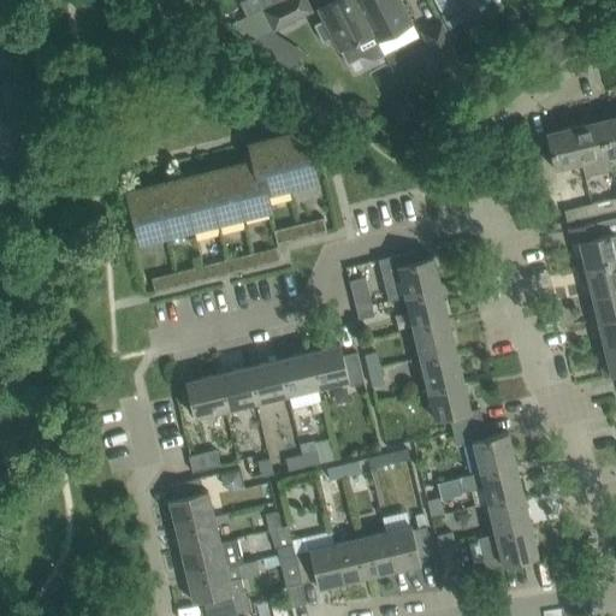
[(244,0),(240,3),(246,17),(264,7),(278,0),(244,0)]
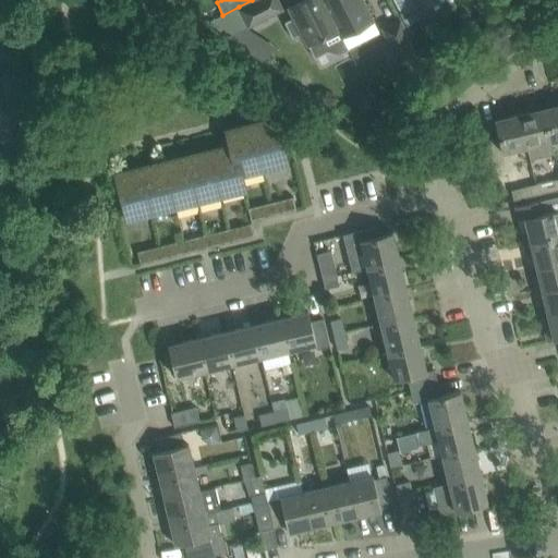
[(257,0),(239,10),(247,27),(282,10),(277,0),(257,0)]
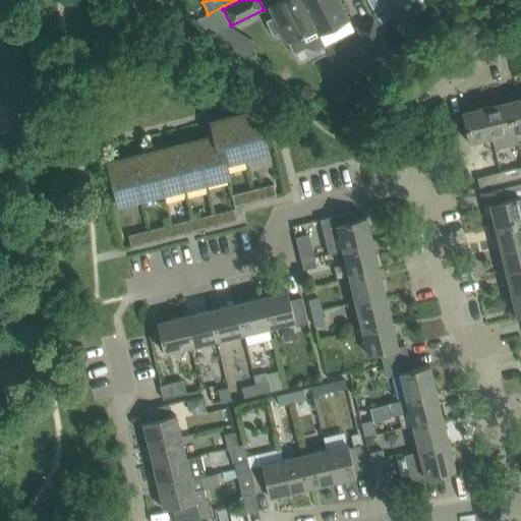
[(325,46),(320,35),(301,0),(281,0),(269,6),(274,16),(266,21),(273,36),(281,31),(287,43),(288,42),(294,54),(305,48),(315,51),(325,46)]
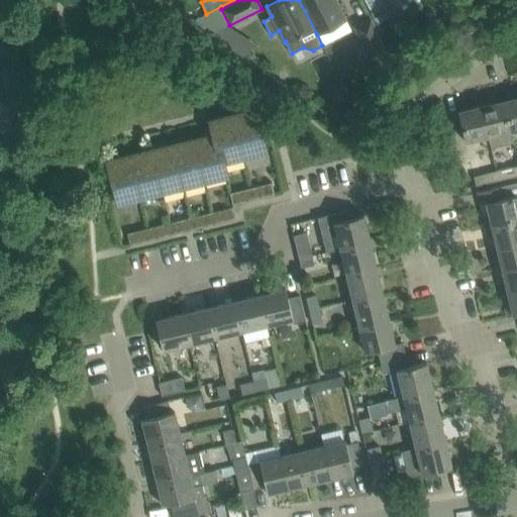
[(299,0),(317,34),(346,19),(335,0),(299,0)]
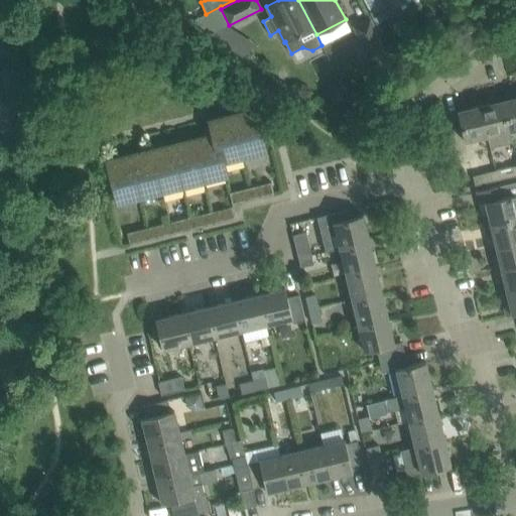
[(363,0),(370,12),(380,7),(376,0),(363,0)]
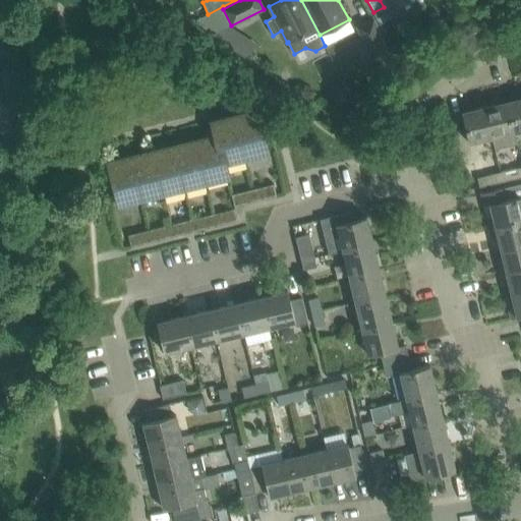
[(377,57),(390,51),(373,18),(357,27),(373,59),(377,57)]
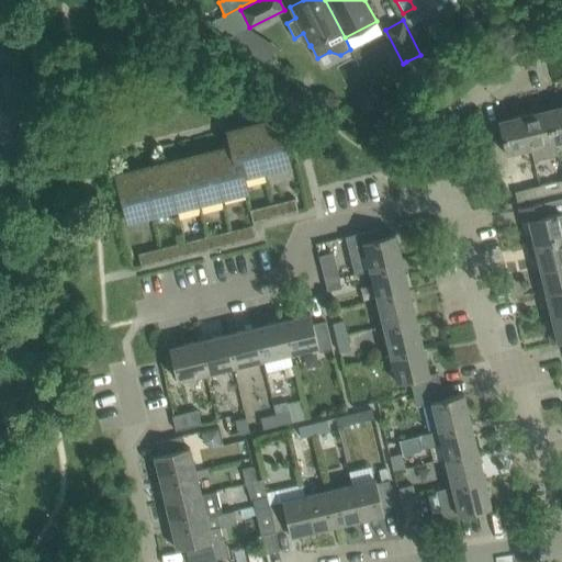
[(11,59),(8,48),(0,51),(0,62),(10,59),(11,59)]
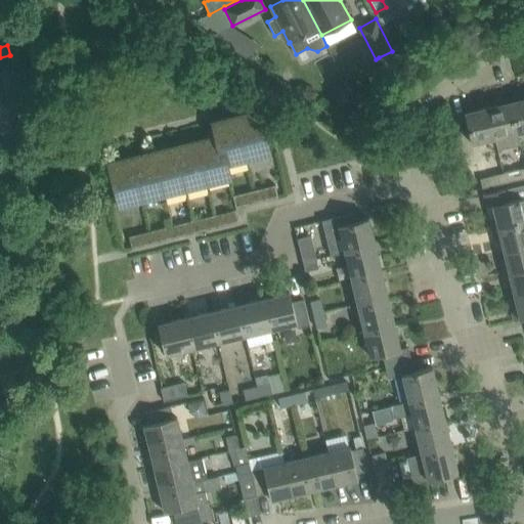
[(0,74),(3,84),(16,80),(13,68),(0,71),(0,74)]
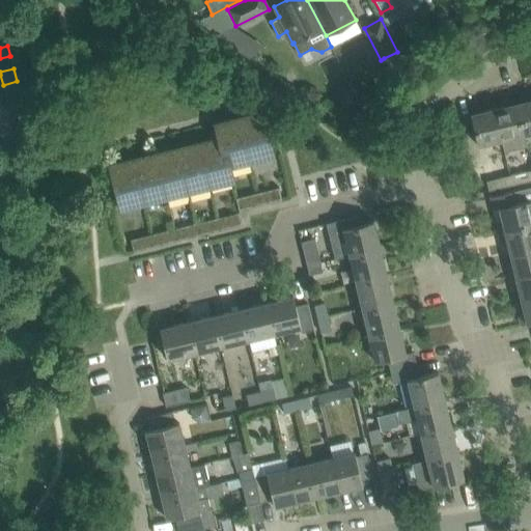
[(528,94),(515,98),(525,134),(530,132),(530,100),(529,101),(528,94)]
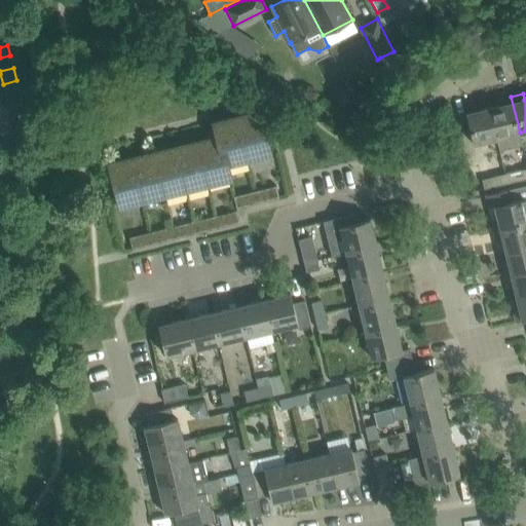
[(520,136),(520,133),(511,97),(499,99),(500,105),(490,108),(497,139),(500,151),(502,150),(504,149),(505,148),(508,147),(509,145),(510,143),(510,141),(510,139),(520,136)]
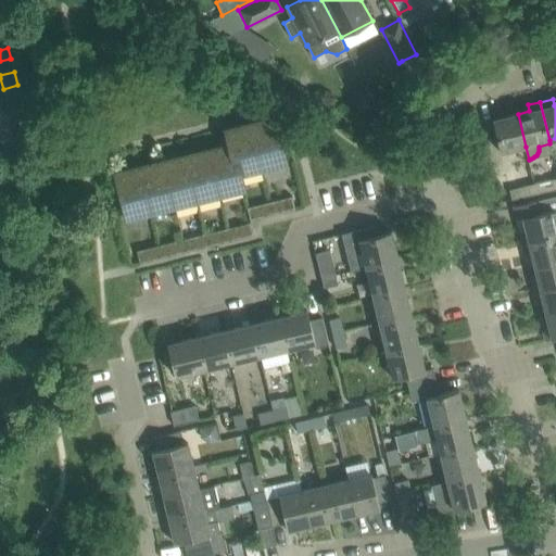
[(501,152),(521,148),(526,147),(518,114),(506,116),(504,110),(491,113),(501,152)]
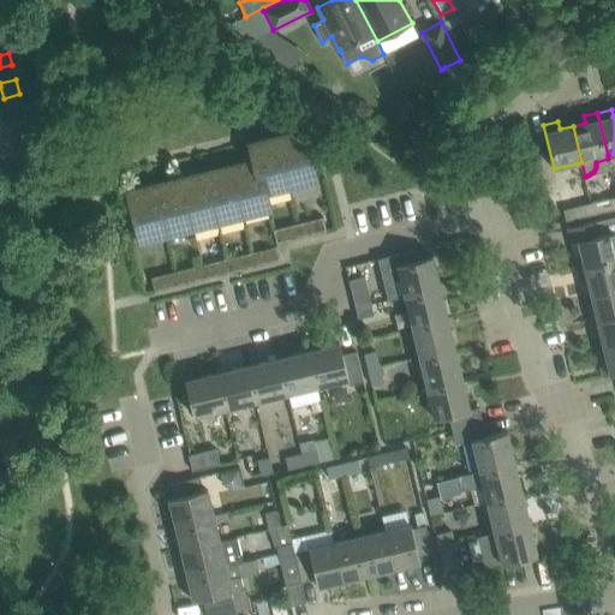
[(288,186),(316,180),(304,131),(276,137),(288,186)]
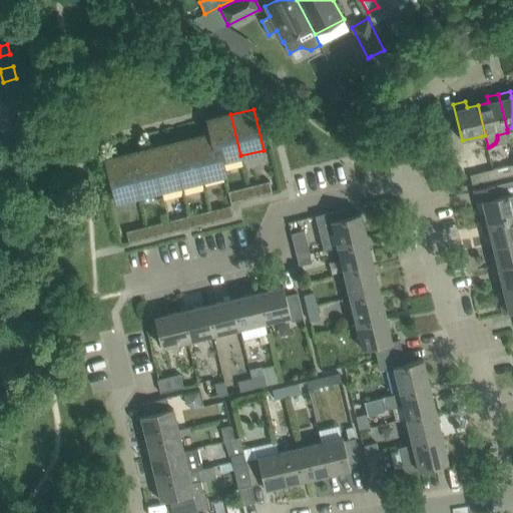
[(221,160),(240,155),(230,114),(208,120),(211,134),(213,133),(219,160),(221,160)]
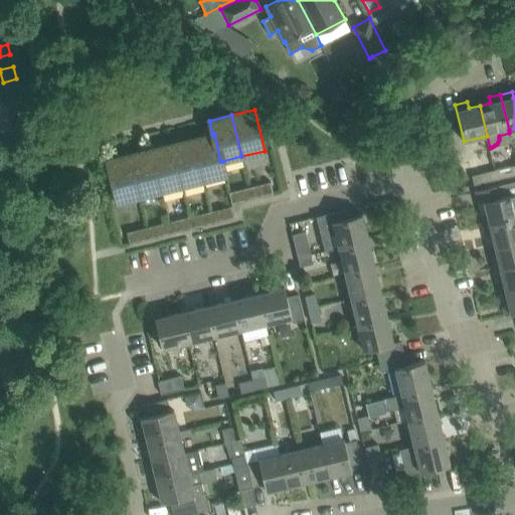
[(222,161),(220,161),(214,134),(212,135),(193,139),(203,180),(225,175),(222,161)]
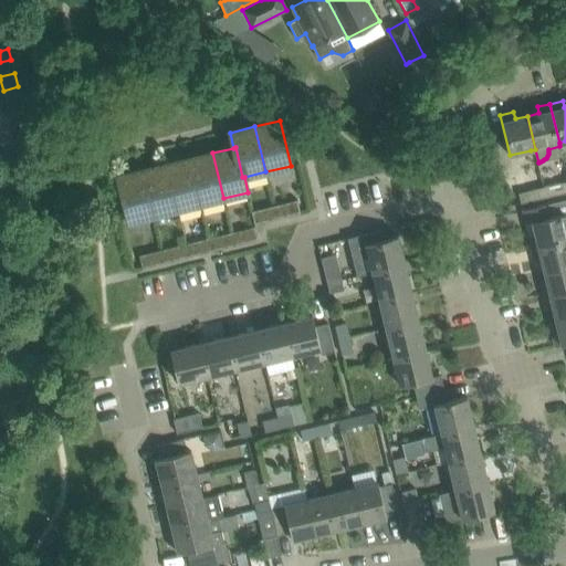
[(200,203),(223,198),(212,153),(189,159),(200,203)]
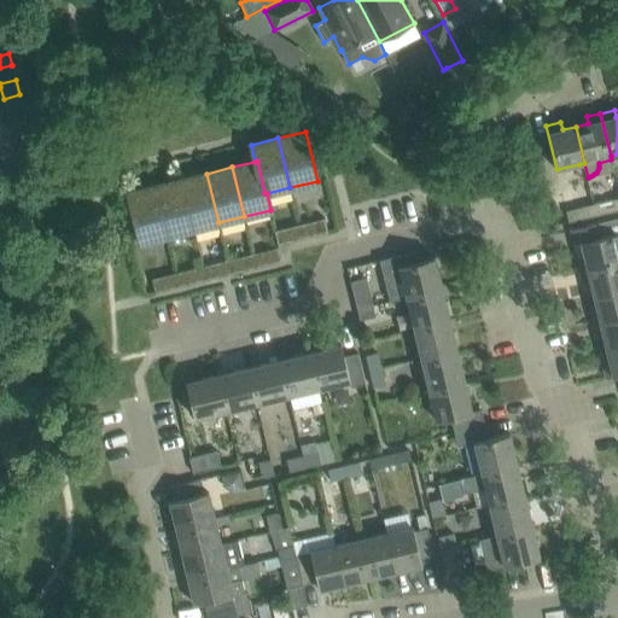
[(193,229),(219,222),(207,174),(181,180),(193,229)]
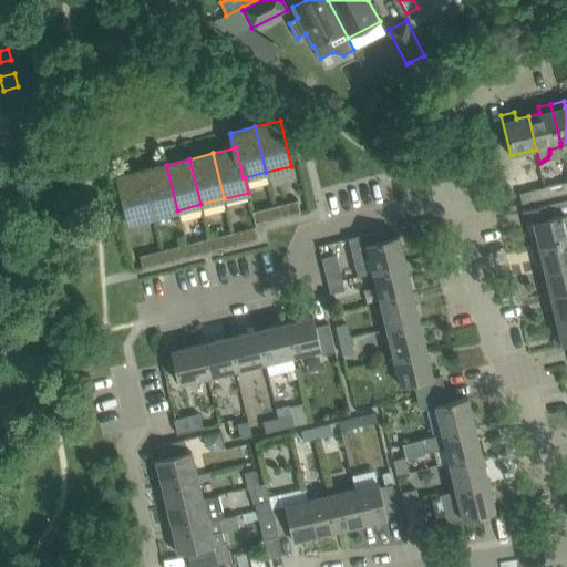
[(154,216),(177,210),(166,165),(143,171),(154,216)]
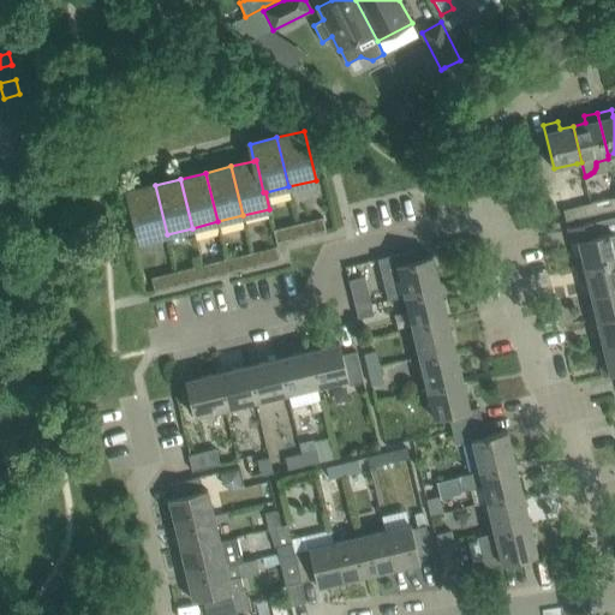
[(141,240),(167,234),(155,185),(129,192),(141,240)]
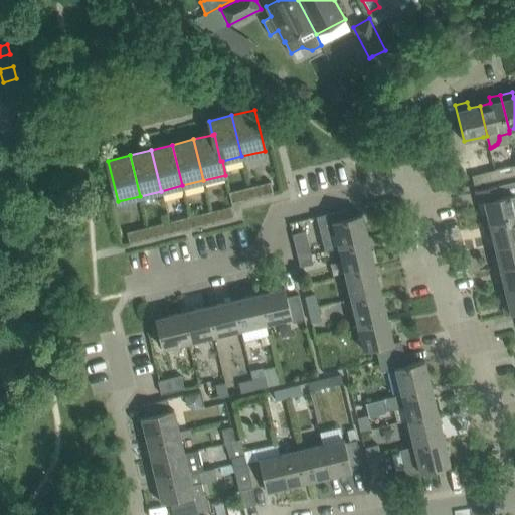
[(514,165),(494,170),(496,180),(514,175),(514,165)]
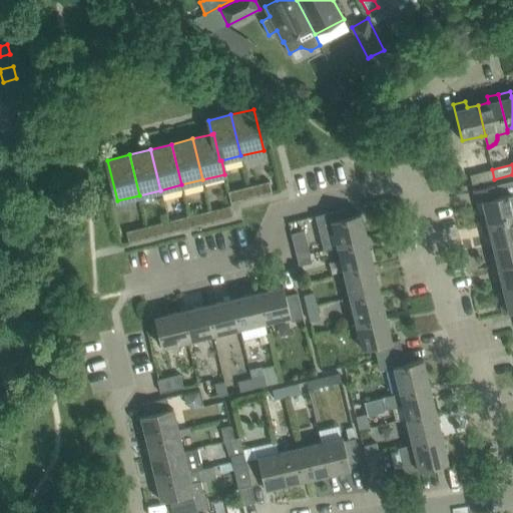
[(478,182),(494,179),(492,169),(476,173),(478,182)]
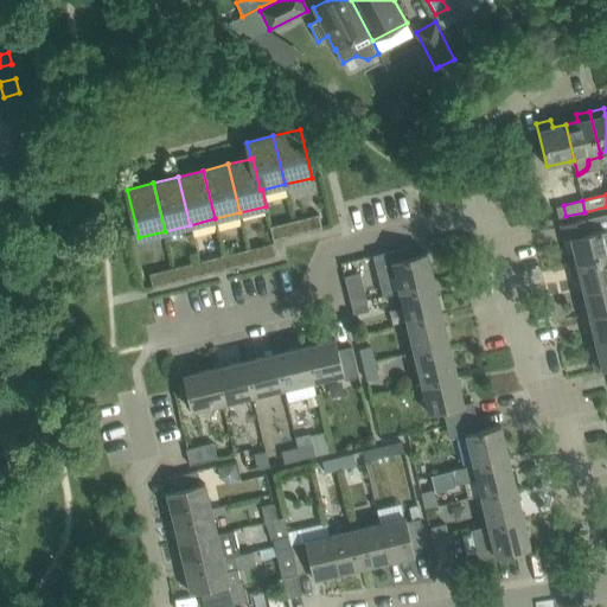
[(606,256),(606,213),(589,218),(583,219),(561,225),(563,240),(567,253),(570,266),(606,256)]
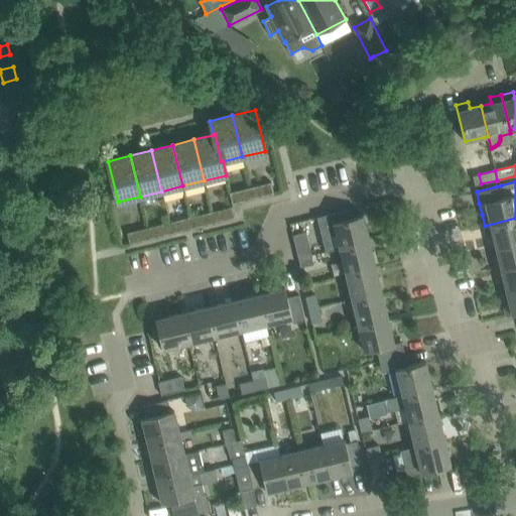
[(266,196),(274,194),(271,182),(263,184),(266,196)]
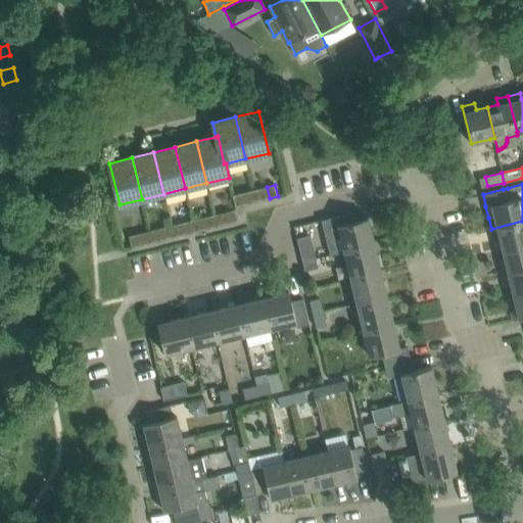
[(235,207),(243,205),(240,193),(232,195),(235,207)]
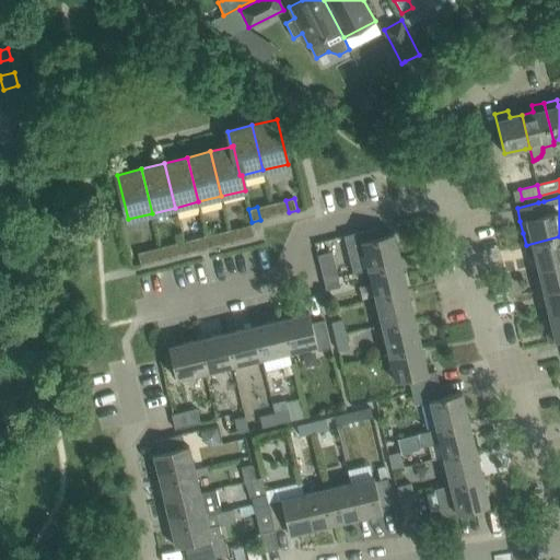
[(247,238),(255,236),(253,224),(244,226),(247,238)]
